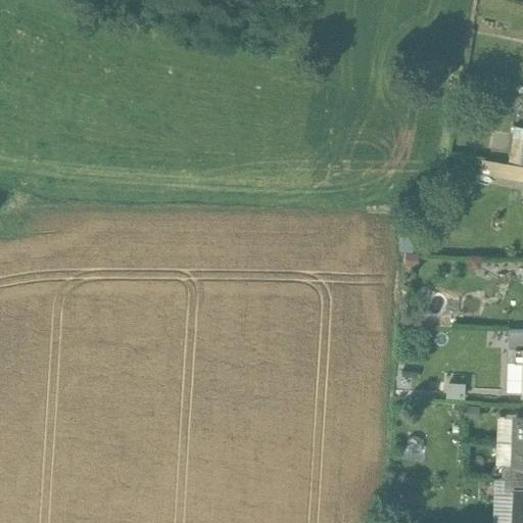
[(522,149),(522,126),(504,124),(497,160),(508,162),(520,164),(522,149)]
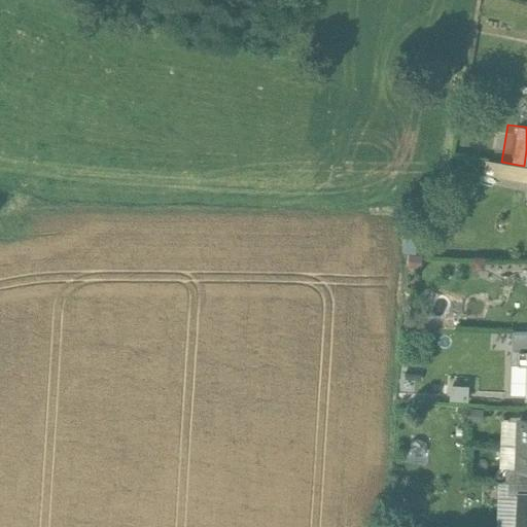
[(526,166),(524,166),(512,164),(510,179),(526,181),(526,166)]
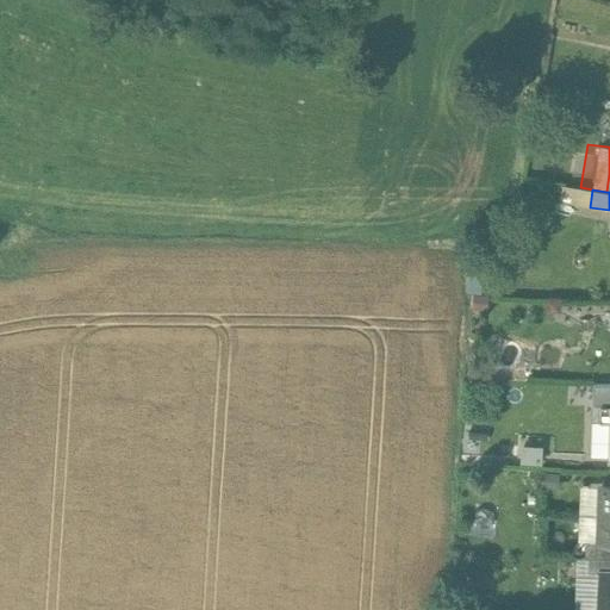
[(609,385),(593,385),(593,406),(609,406),(609,385)]
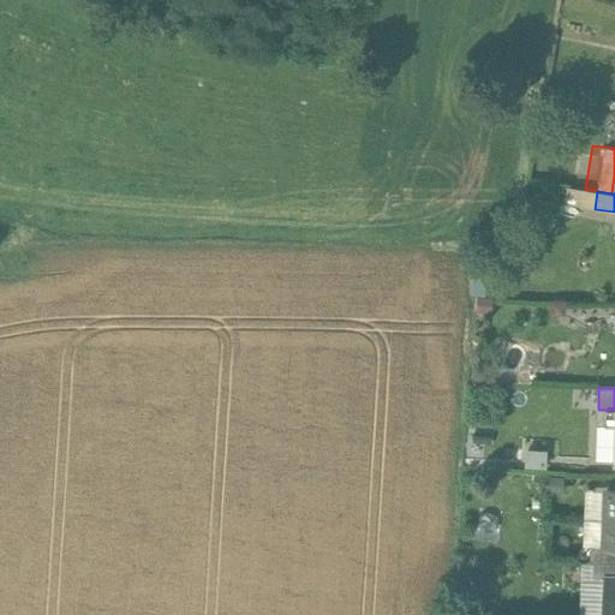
[(614,547),(605,547),(605,545),(591,545),(591,561),(593,561),(614,561),(614,547)]
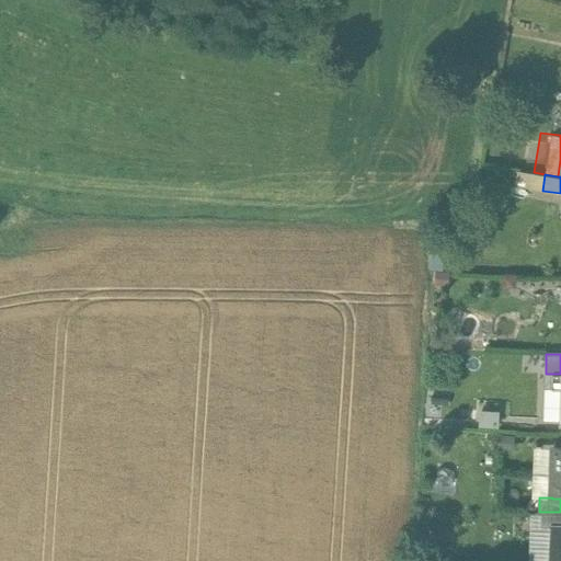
[(560,512),(541,512),(541,525),(552,526),(552,525),(560,525),(560,512)]
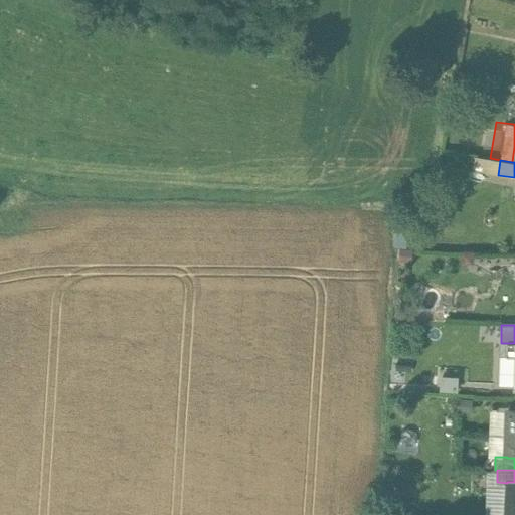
[(514,514),(514,482),(507,482),(507,483),(505,514),(514,514)]
